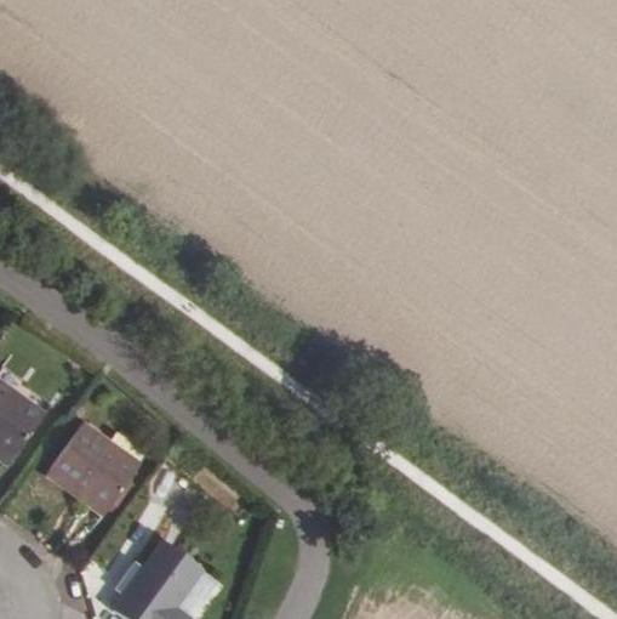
[(0,449),(12,459),(45,413),(0,380),(0,449)]
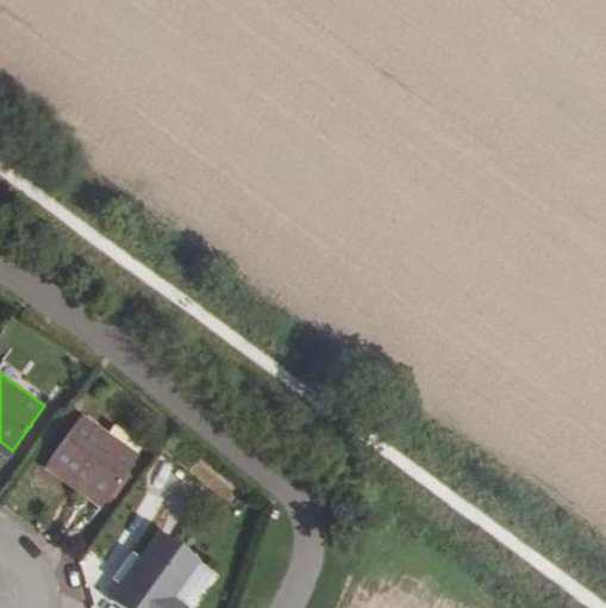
[(82,414),(50,459),(107,500),(139,454),(82,414)]
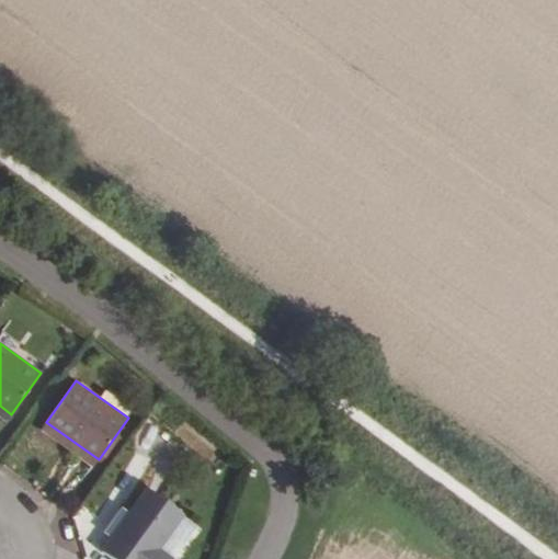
[(0,413),(8,419),(11,414),(0,406),(0,413)]
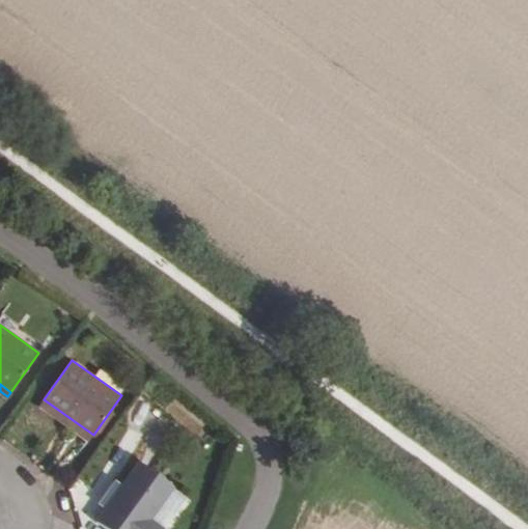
[(44,399),(40,405),(90,440),(93,435),(44,399)]
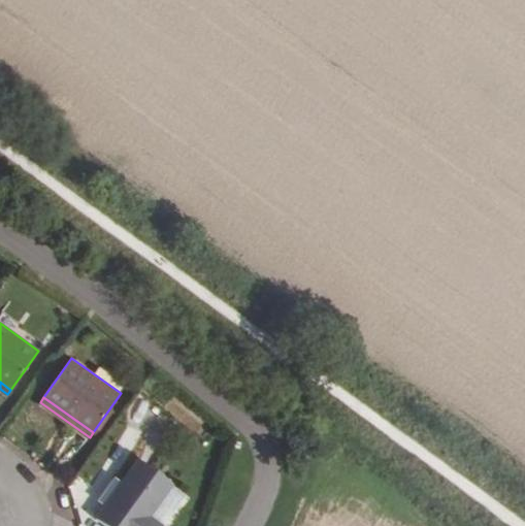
[(108,525),(164,525),(165,525),(152,516),(174,484),(175,483),(141,456),(97,518),(108,525)]
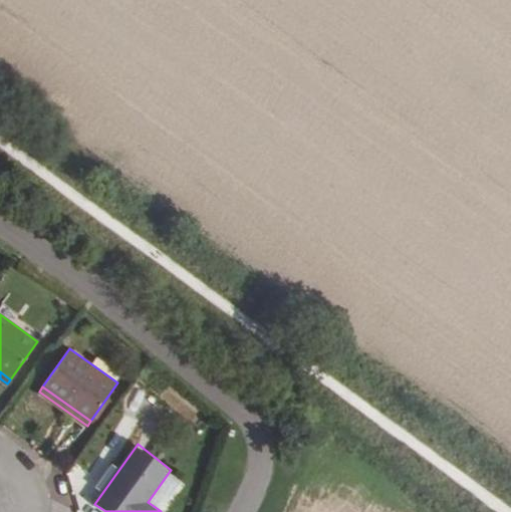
[(170,471),(148,502),(161,511),(183,480),(170,471)]
